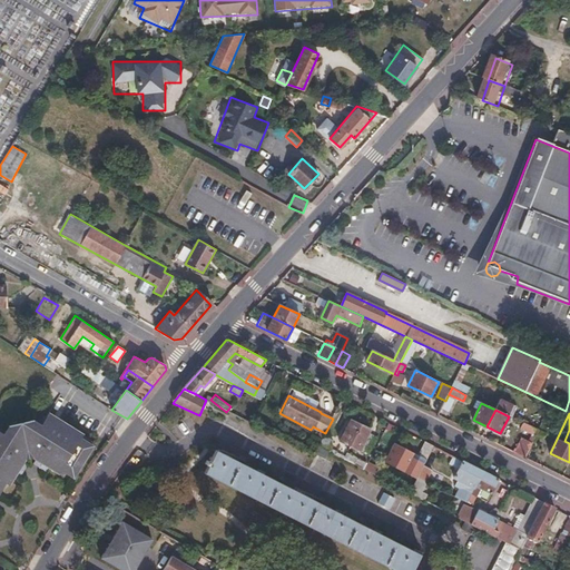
[(76,473),(89,451),(77,443),(80,439),(82,435),(49,414),(41,424),(39,423),(33,424),(9,430),(6,431),(3,433),(0,431),(0,483),(2,480),(7,482),(9,484),(16,474),(20,477),(22,473),(18,470),(22,463),(25,460),(25,457),(31,454),(32,458),(37,461),(43,465),(41,469),(46,471),(48,468),(58,473),(60,470),(64,467),(76,473)]
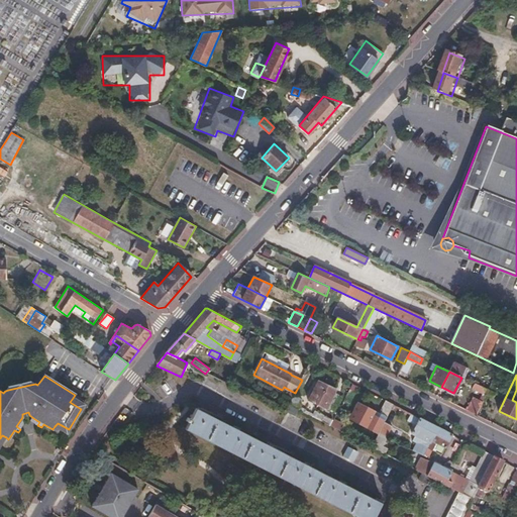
[(324,408),(326,410),(336,389),(317,380),(307,400),(324,408)]
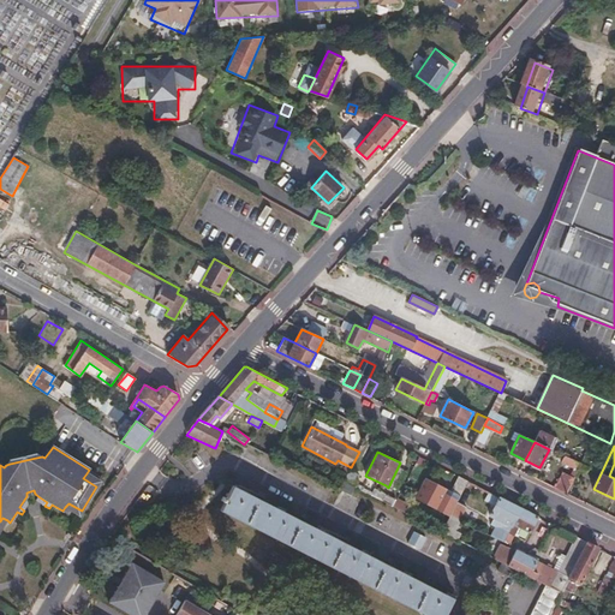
[(10,459),(10,464),(36,458),(36,453),(10,459)]
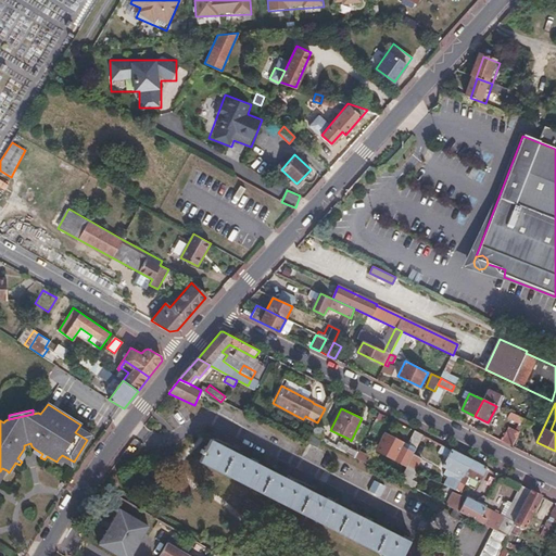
[(510,428),(504,442),(512,445),(518,431),(522,425),(525,419),(510,413),(507,418),(518,424),(515,430),(510,428)]
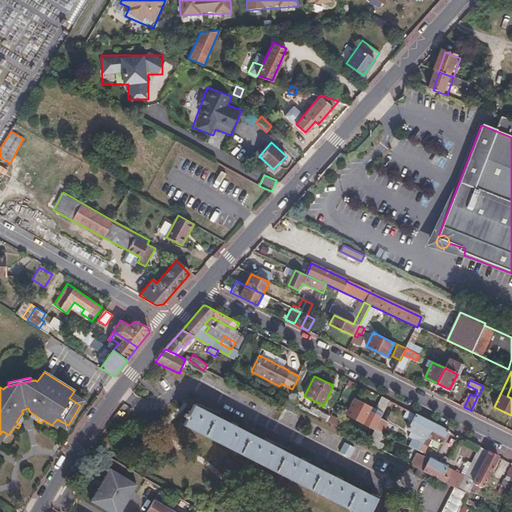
[(486,380),(483,386),(490,389),(495,391),(497,387),(486,380)]
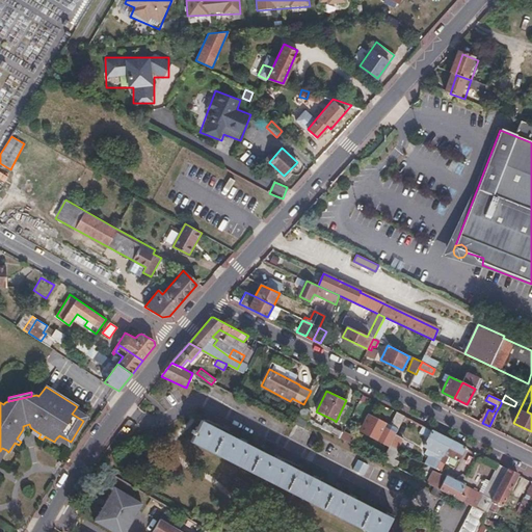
[(509,404),(502,401),(500,406),(506,409),(509,404)]
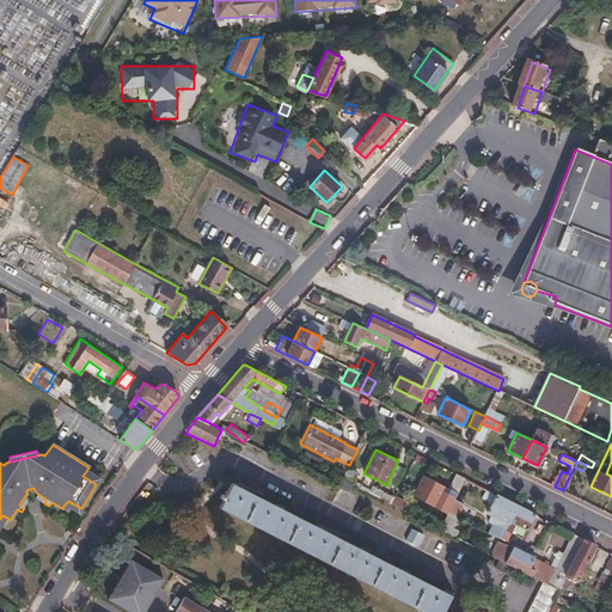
[(83,476),(96,484),(99,479),(86,471),(83,476)]
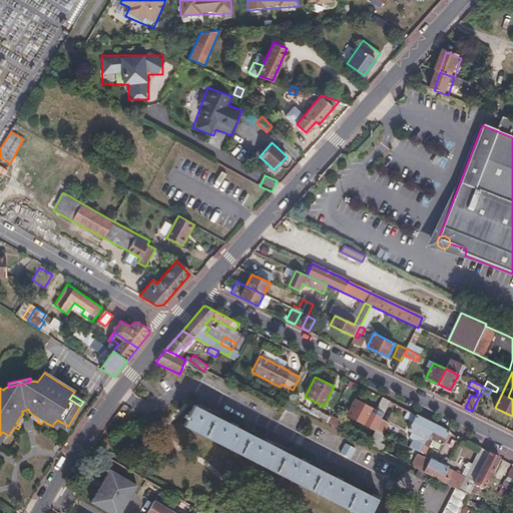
[(298,400),(290,396),(287,403),(294,406),(298,400)]
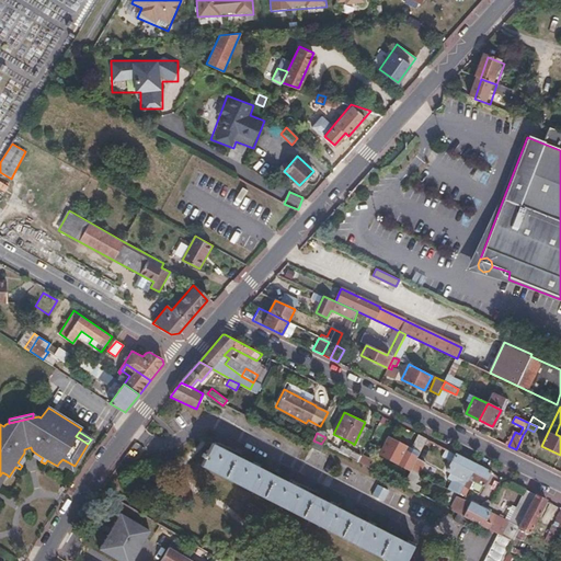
[(424,456),(433,444),(419,434),(410,447),(424,456)]
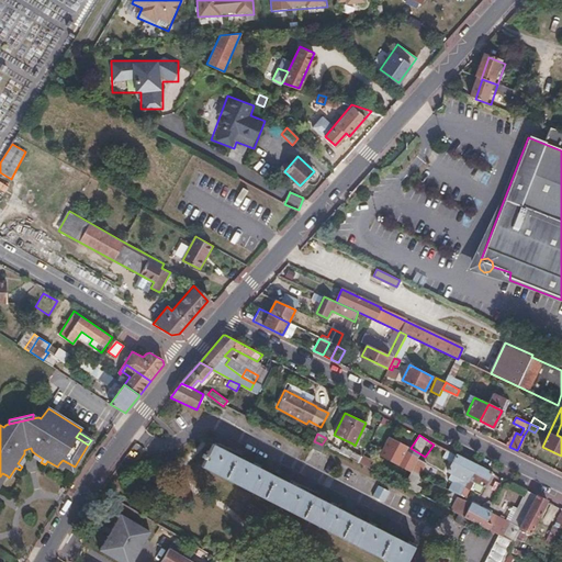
[(524,436),(517,450),(523,453),(530,439),(524,436)]
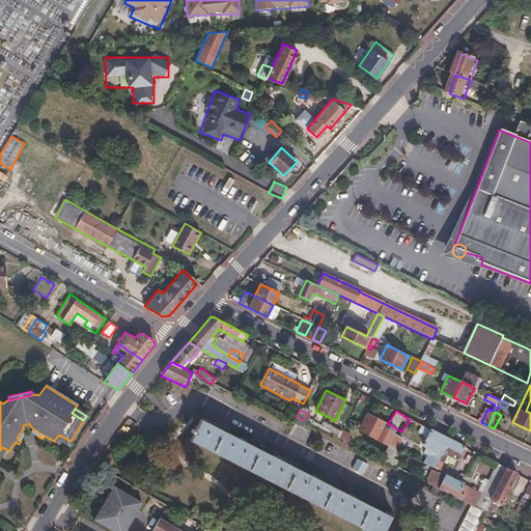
[(381,432),(386,422),(368,413),(363,423),(381,432)]
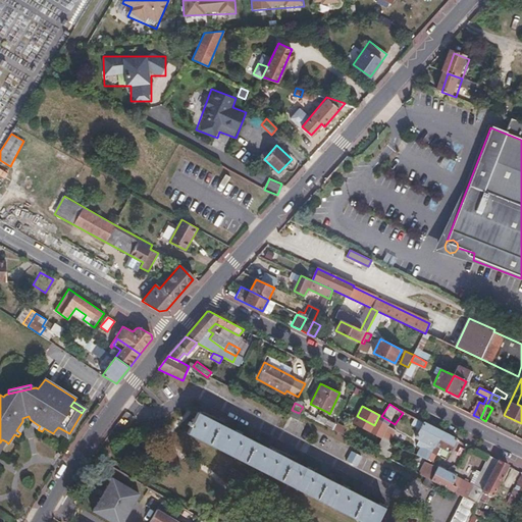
[(333,431),(336,424),(334,423),(337,417),(329,414),(327,412),(324,417),(321,416),(318,423),(333,431)]
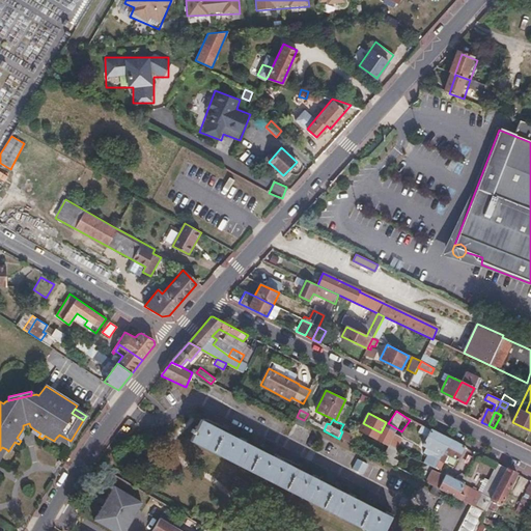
[(193,434),(190,440),(235,463),(366,530),(383,530),(391,516),(201,420),(195,430),(192,429),(191,432),(193,434)]
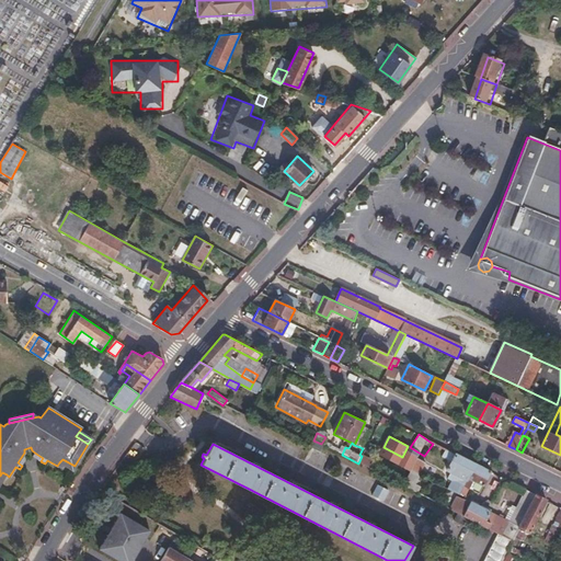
[(474,464),(444,447),(442,453),(451,458),(445,471),(466,482),(468,479),(474,464)]
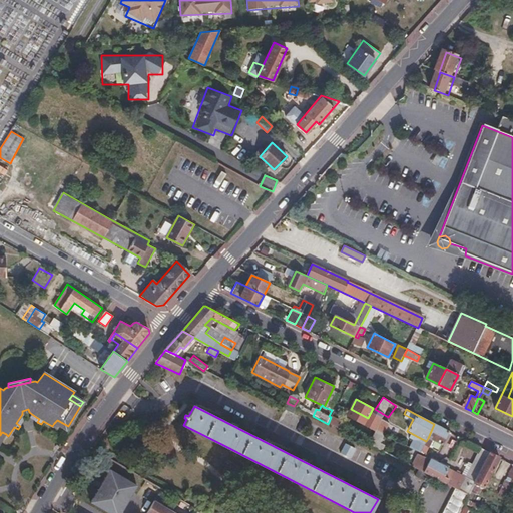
[(341,421),(332,416),(331,417),(328,424),(346,433),(348,428),(340,424),(341,421)]
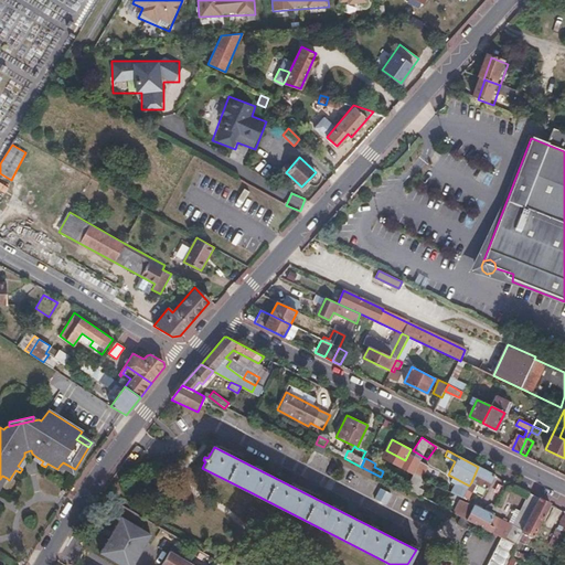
[(73,473),(75,469),(63,462),(60,466),(73,473)]
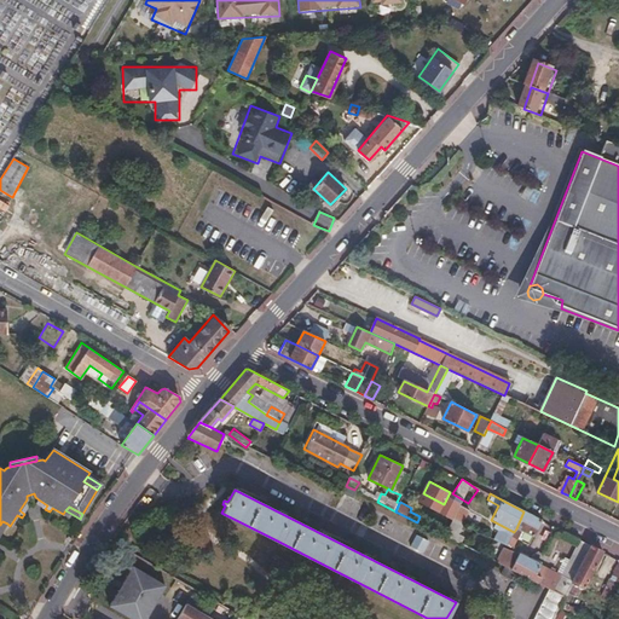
[(469,512),(460,507),(453,519),(463,524),(469,512)]
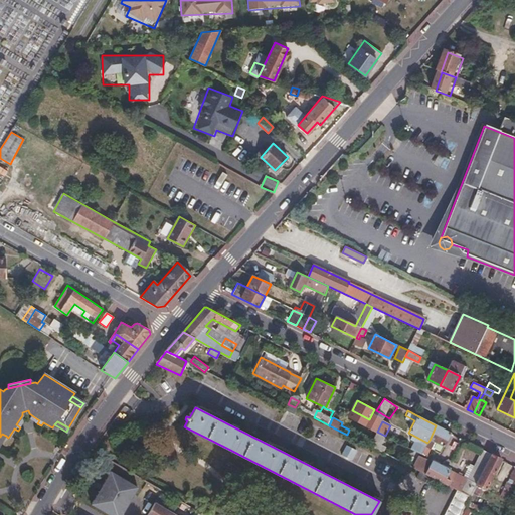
[(450,433),(436,425),(430,440),(434,442),(443,446),(450,433)]
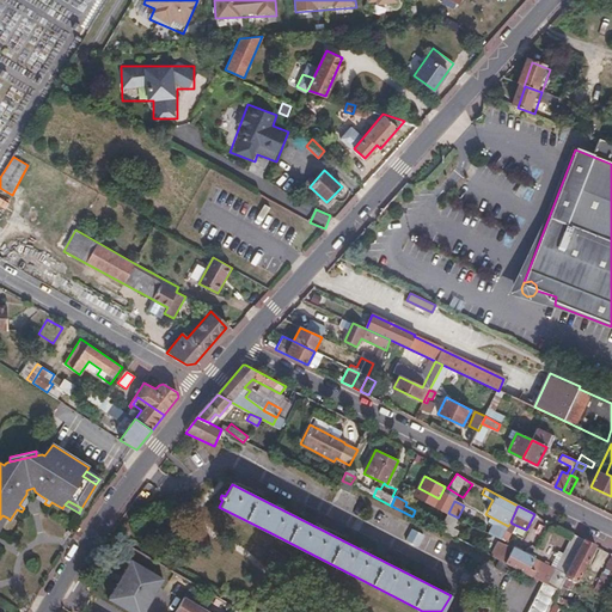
[(432,515),(427,524),(440,530),(448,513),(444,510),(439,519),(432,515)]
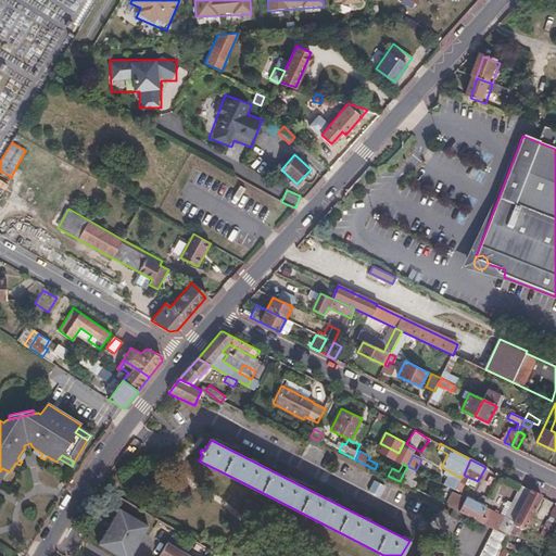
[(530,490),(520,485),(513,502),(521,507),(530,490)]
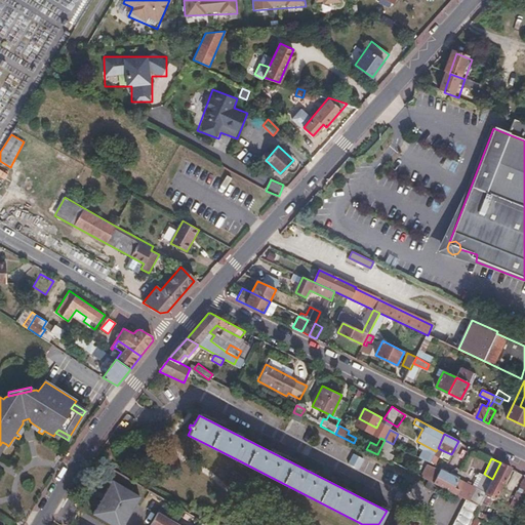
[(512,469),(500,462),(492,479),(487,488),(483,497),(481,501),(490,506),(494,499),(496,499),(512,469)]
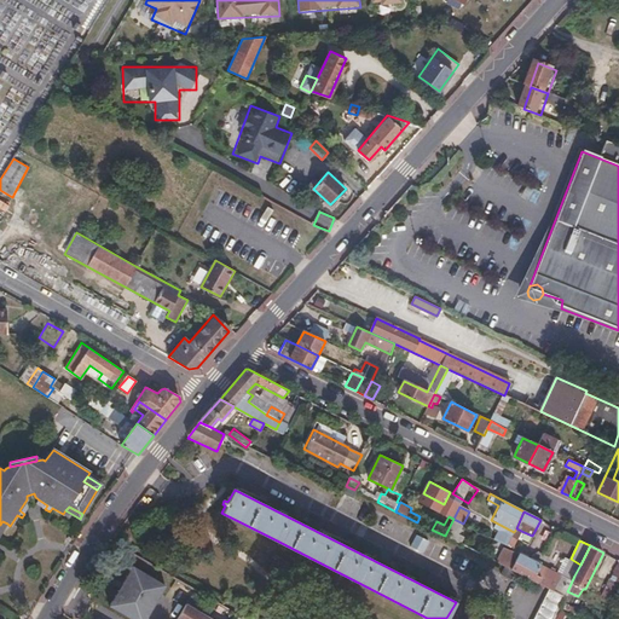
[(563,597),(567,591),(570,586),(554,579),(556,574),(510,551),(507,560),(502,557),(501,561),(504,563),(503,566),(549,590),(563,597)]
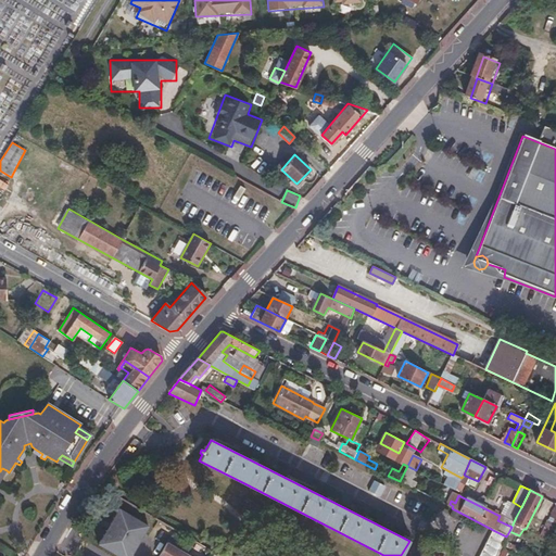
[(521,507),(513,502),(507,513),(516,517),(521,507)]
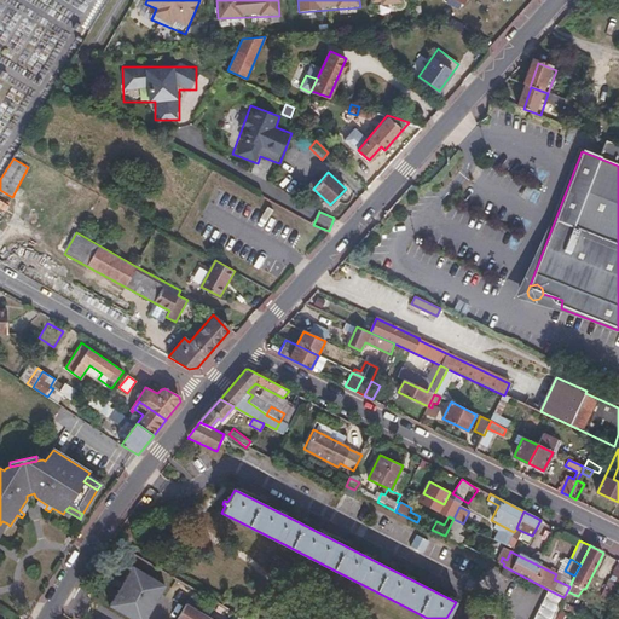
[(129,618),(148,618),(167,586),(134,568),(111,608),(129,618)]
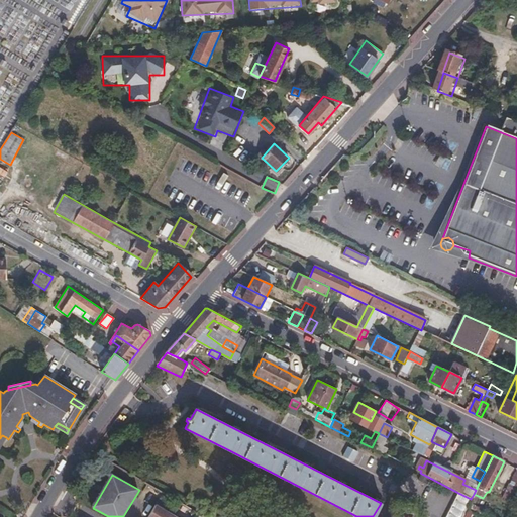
[(466,508),(471,499),(458,493),(445,516),(460,516),(462,515),(466,508)]
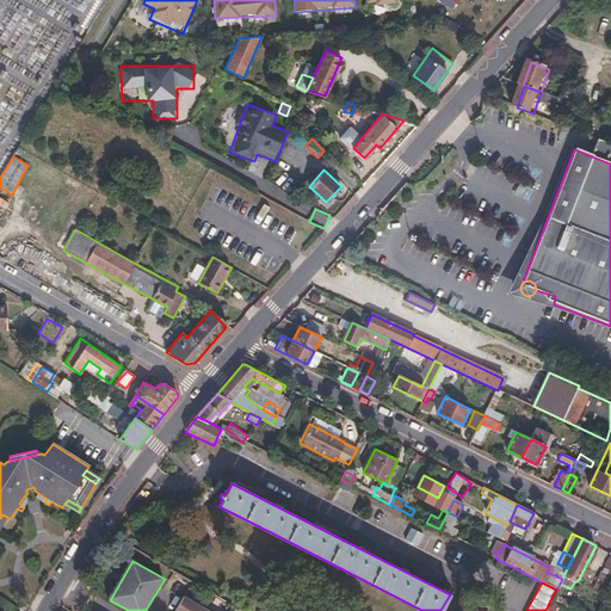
[(209,610),(185,597),(177,610),(209,610)]
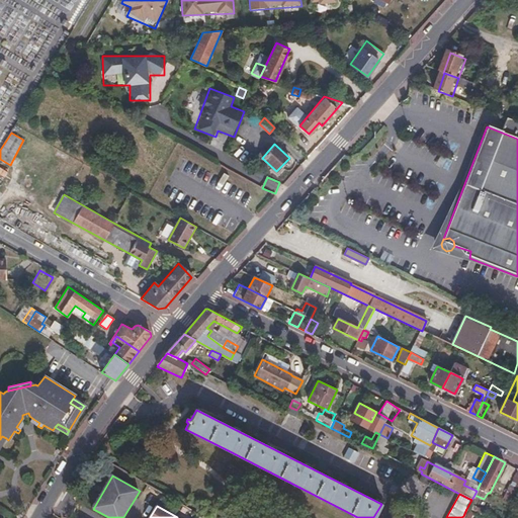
[(469,517),(473,512),(466,509),(463,516),(466,517),(469,517)]
